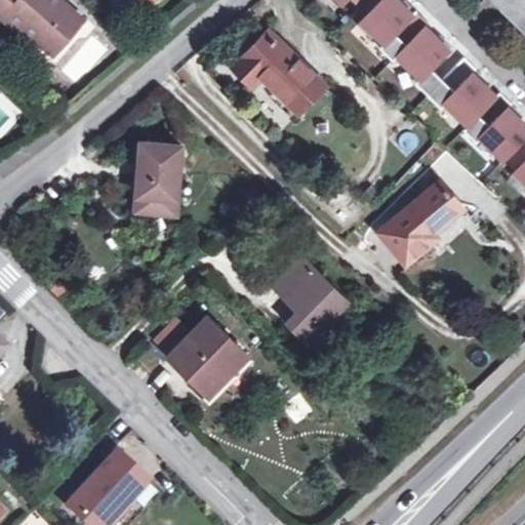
[(21,23),(34,35),(49,49),(80,18),(59,0),(0,0),(0,11),(12,23),(21,23)]
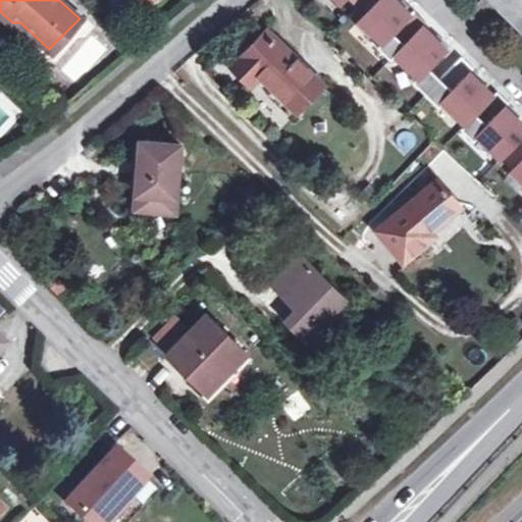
[(396,0),(376,0),(358,18),(381,41),(376,45),(389,58),(394,54),(404,44),(392,32),(410,13),(396,0)]
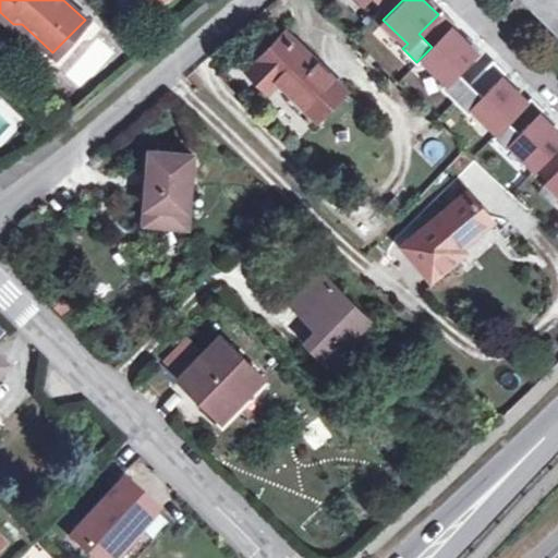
[(509,22),(524,5),(518,0),(511,0),(499,13),(509,22)]
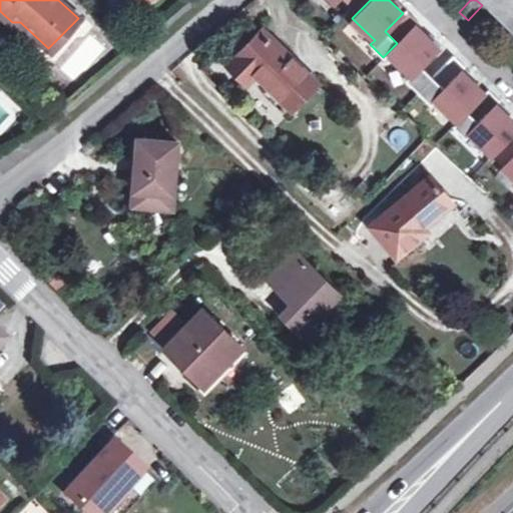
[(512,0),(490,0),(488,2),(512,25),(512,0)]
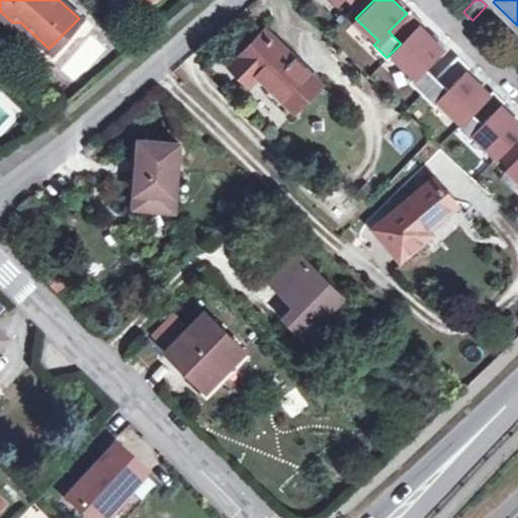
[(373,45),(378,40),(355,18),(351,23),(373,45)]
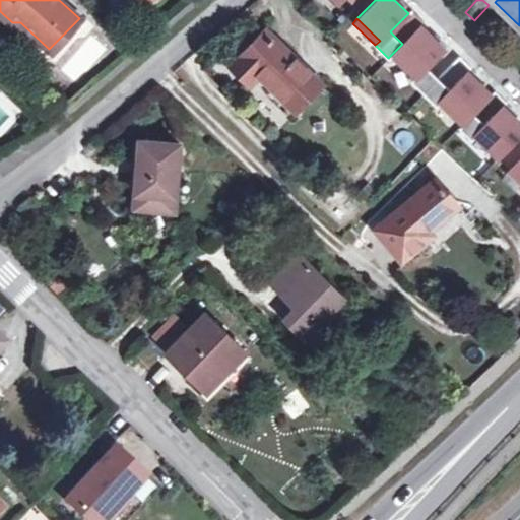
[(29,39),(34,35),(20,22),(12,22),(29,39)]
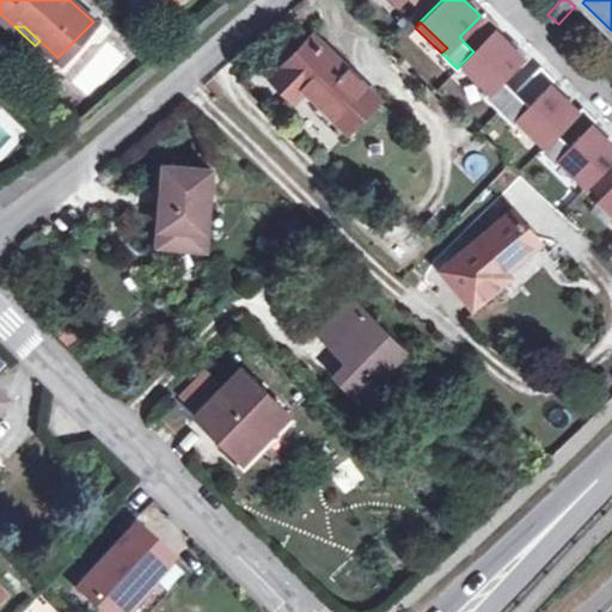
[(521,56),(495,30),(473,51),(461,63),(488,89),(483,95),(499,109),(514,92),(500,78),(521,56)]
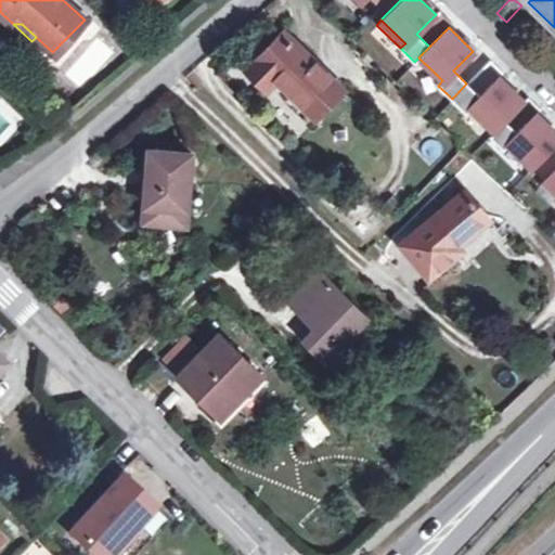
[(314,117),(343,88),(283,29),(245,67),(266,87),(275,78),(314,117)]
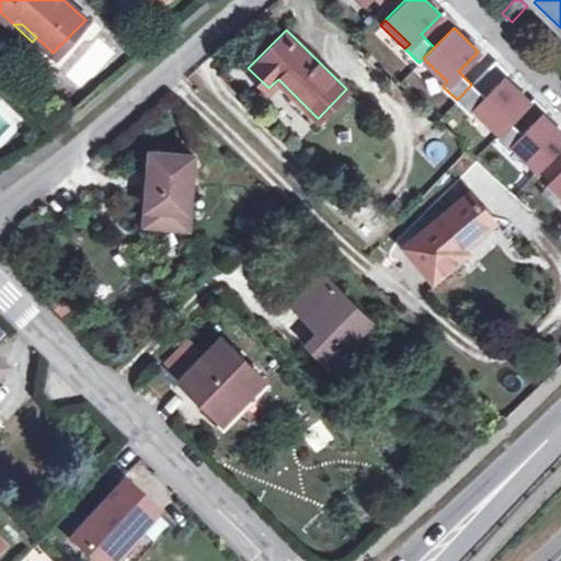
[(423,58),(419,63),(443,87),(447,81),(423,58)]
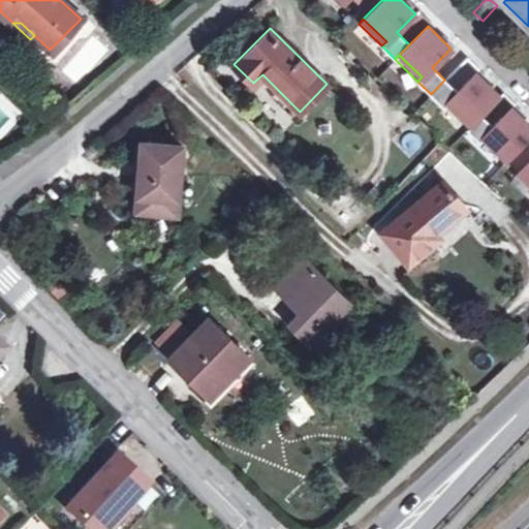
[(470,125),(498,96),(474,72),(457,91),(444,80),(431,94),(443,106),(446,102),(470,125)]
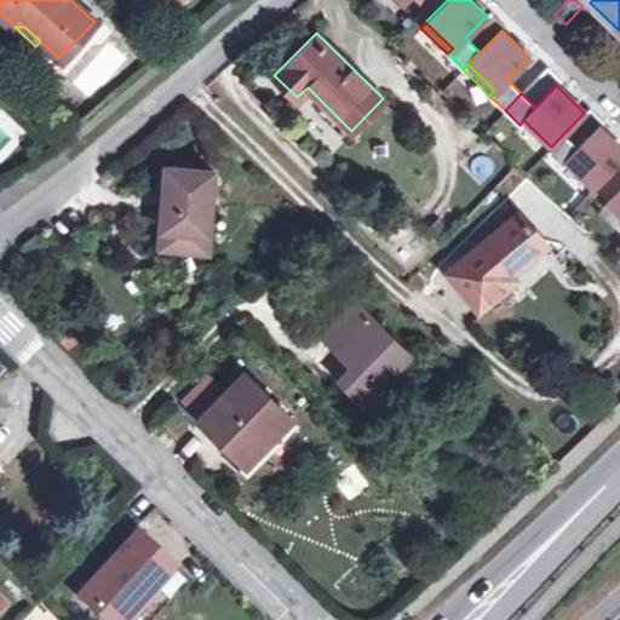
[(577,148),(563,135),(545,151),(561,166),(566,161),(592,187),(619,159),(619,148),(598,126),(577,148)]
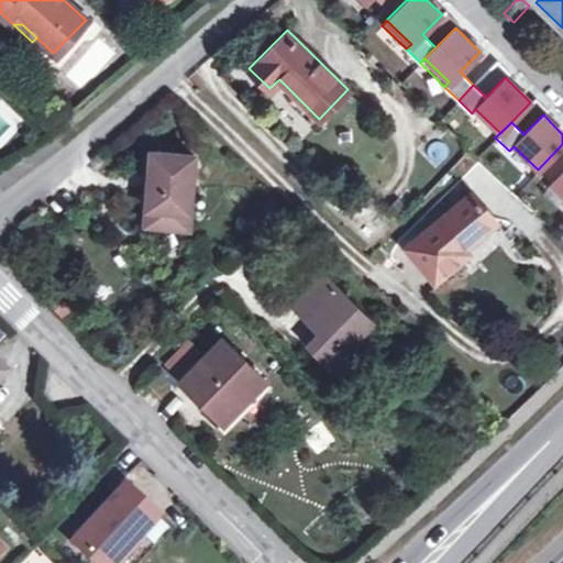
[(123,229),(146,231),(147,223),(190,227),(196,161),(132,154),(123,229)]
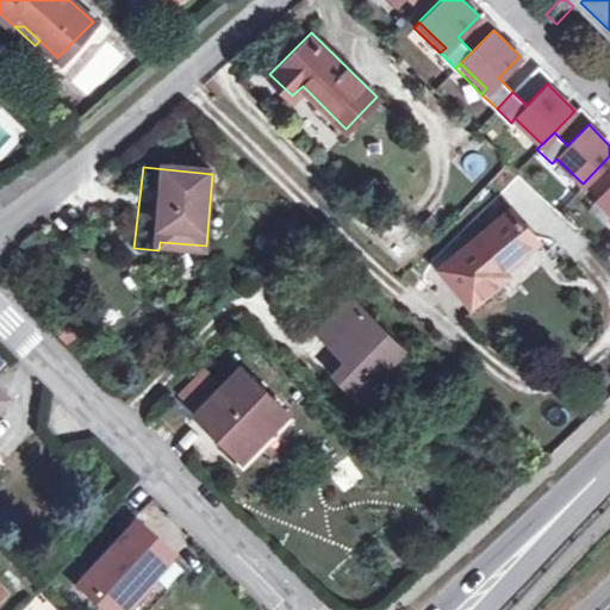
[(609,184),(597,198),(609,210),(609,184)]
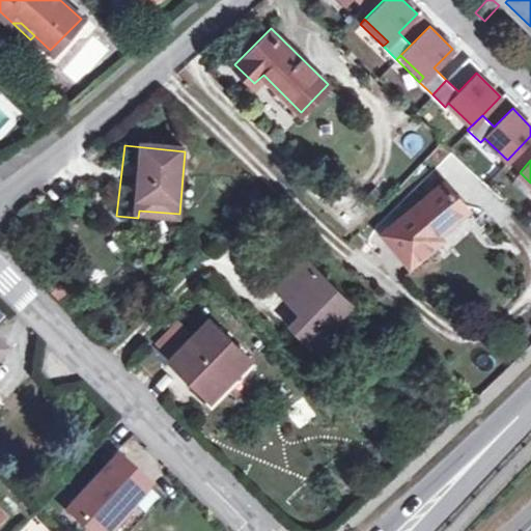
[(530,183),(520,172),(515,176),(530,191),(530,183)]
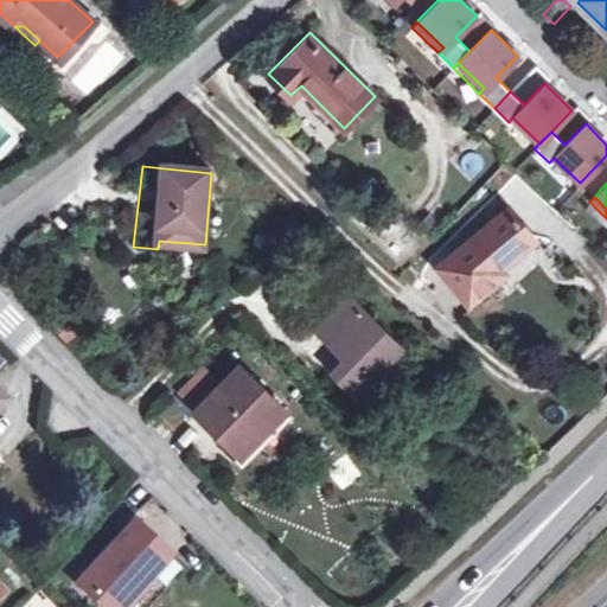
[(496,266),(531,236),(508,208),(438,266),(467,302),(502,274),(496,266)]
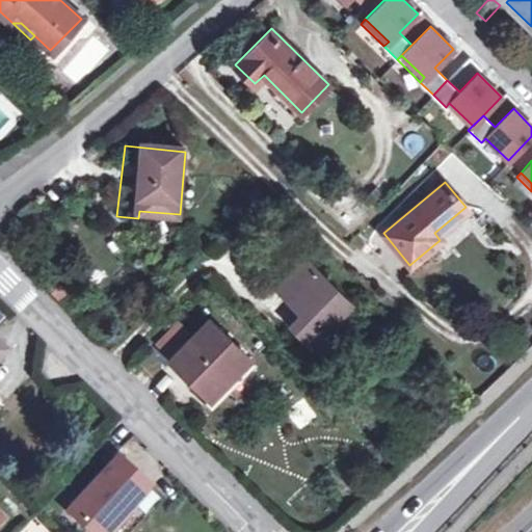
[(139,211),(138,218),(179,221),(180,214),(139,211)]
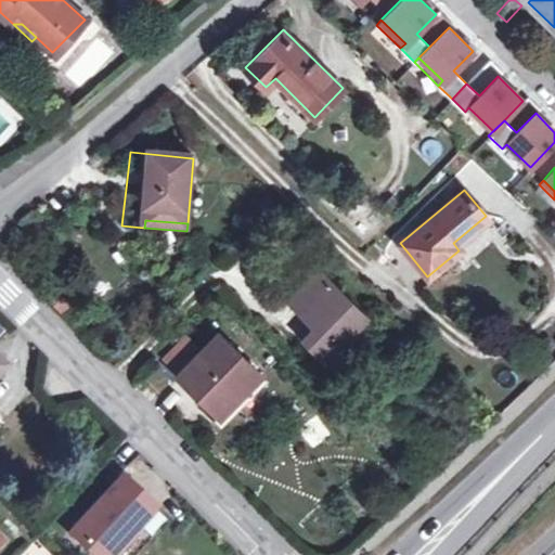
[(341,341),(365,317),(314,267),(284,297),(315,328),(304,339),(333,368),(350,350),(341,341)]
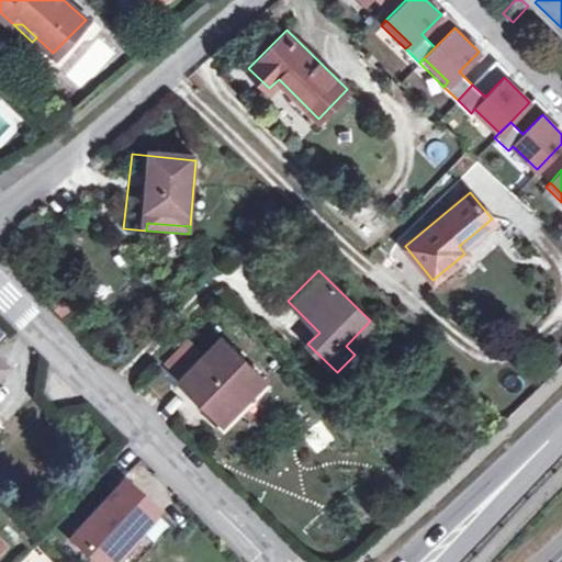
[(181,379),(202,347),(186,336),(164,367),(181,379)]
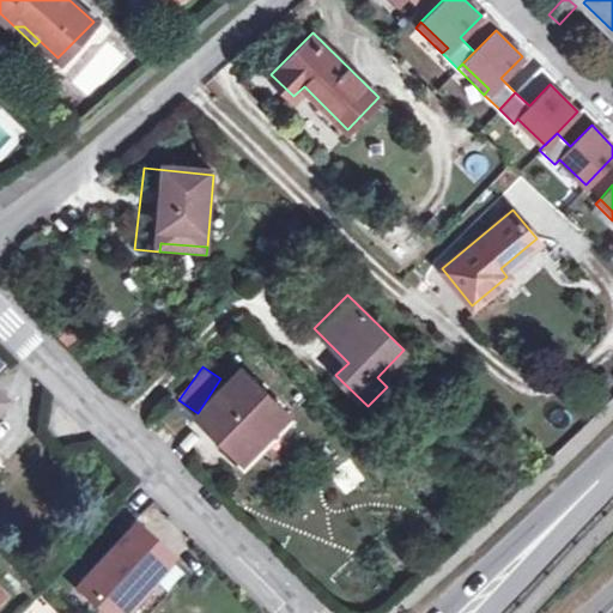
[(242,459),(286,413),(242,368),(196,414),(242,459)]
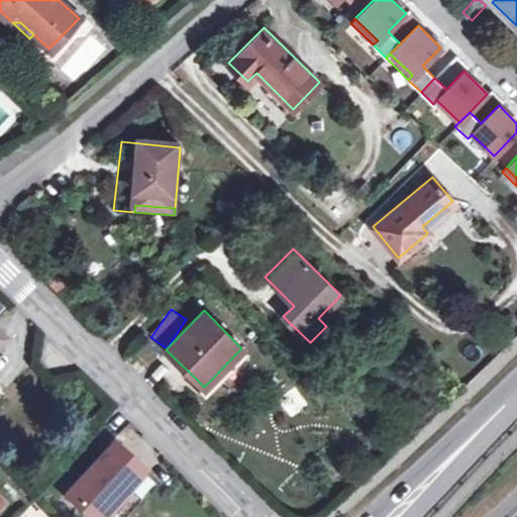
[(297,387),(278,398),(288,418),(308,407),(297,387)]
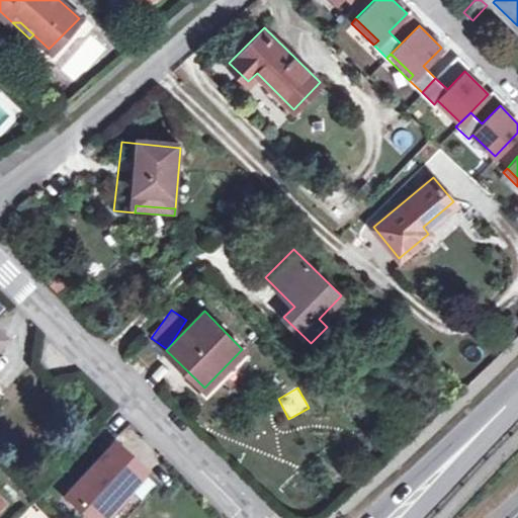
[(90,517),(99,517),(142,472),(112,445),(67,496),(90,517)]
